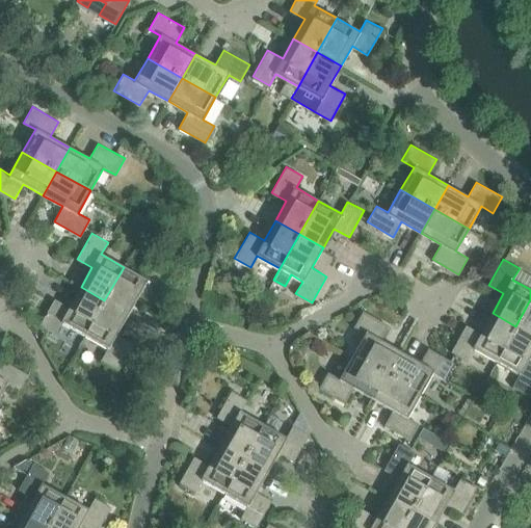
[(124,267),(104,300),(128,314),(139,295),(154,304),(169,278),(153,268),(147,280),(124,267)]
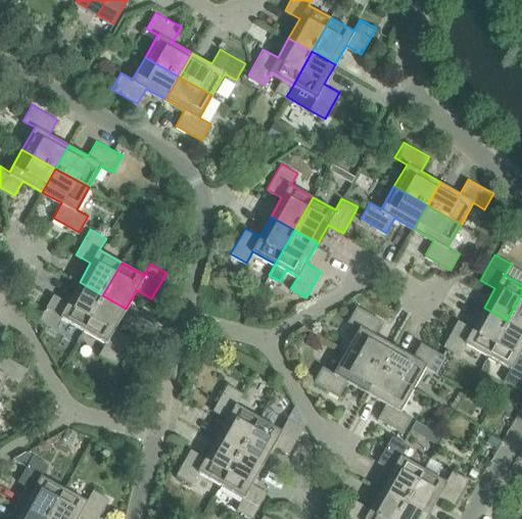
[(61,317),(84,329),(102,295),(80,282),(68,301),(53,293),(39,319),(55,328),(61,317)]
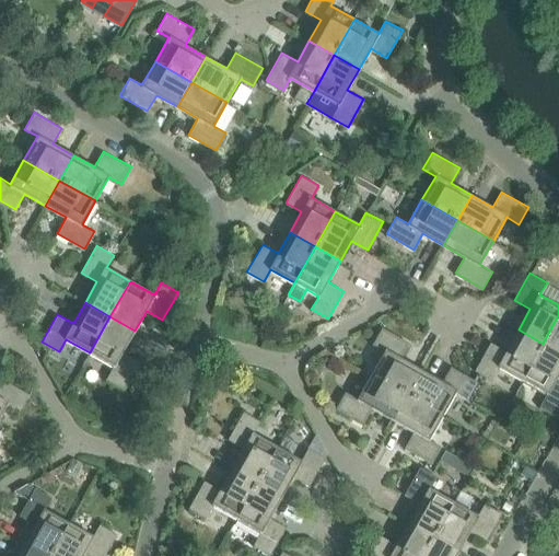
[(558,315),(543,344),(558,352),(558,315)]
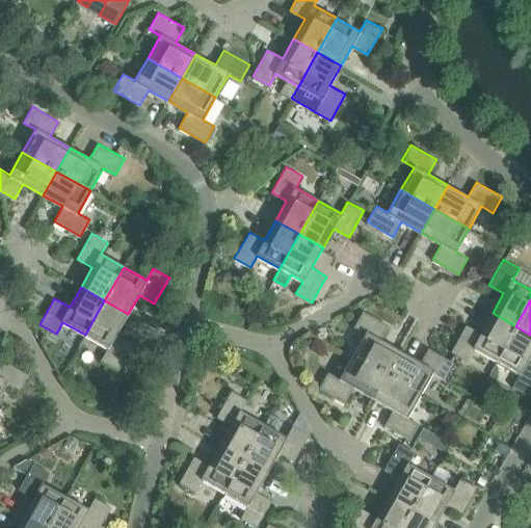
[(104,300),(85,335),(107,347),(101,360),(117,369),(132,343),(117,334),(128,314),(104,300)]
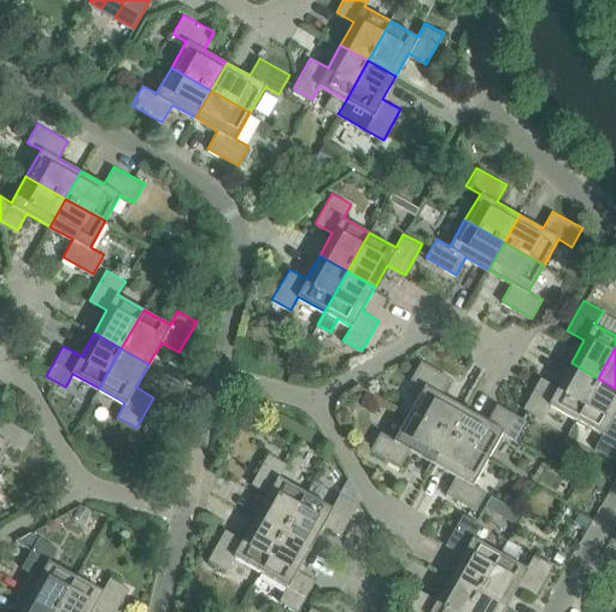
[(423,386),(409,412),(449,434),(464,406),(441,394),(451,376),(421,359),(410,377),(423,386)]
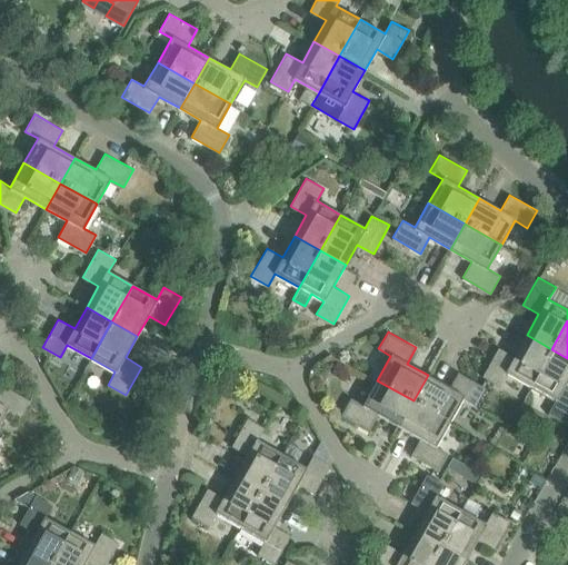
[(507,373),(531,386),(551,349),(527,335),(515,356),(498,347),(482,375),(500,385),(507,373)]
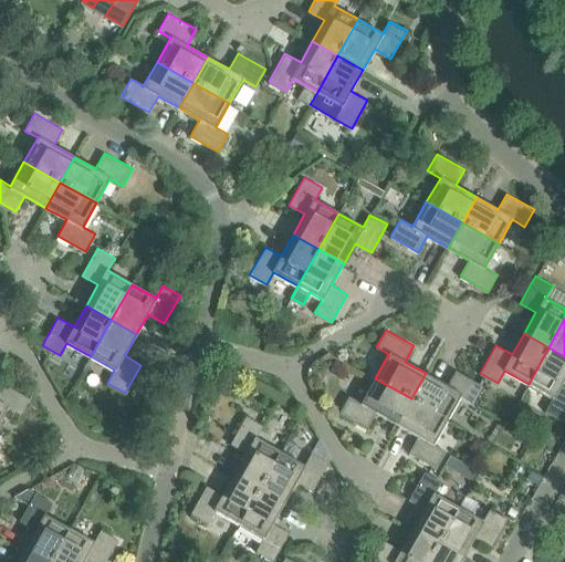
[(564,356),(548,347),(529,384),(552,397),(545,410),(563,420),(564,416),(564,384),(563,383),(564,380),(564,356)]
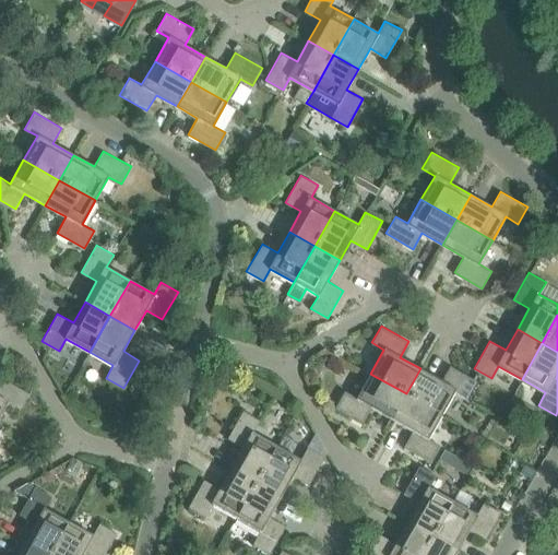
[(420,368),(406,393),(442,414),(455,390),(467,398),(477,380),(450,365),(441,380),(420,368)]
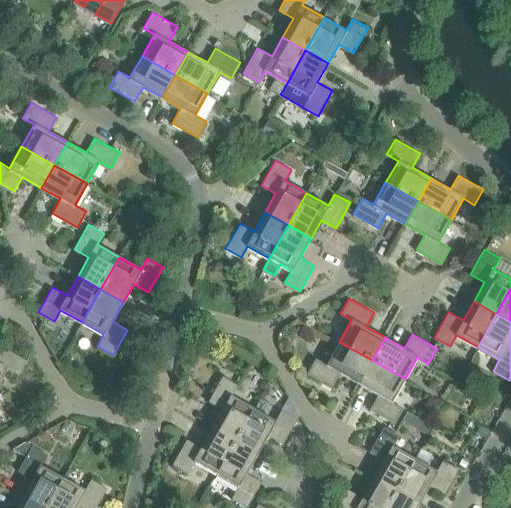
[(340,372),(359,383),(372,360),(339,342),(327,363),(315,357),(306,372),(332,387),(340,372)]
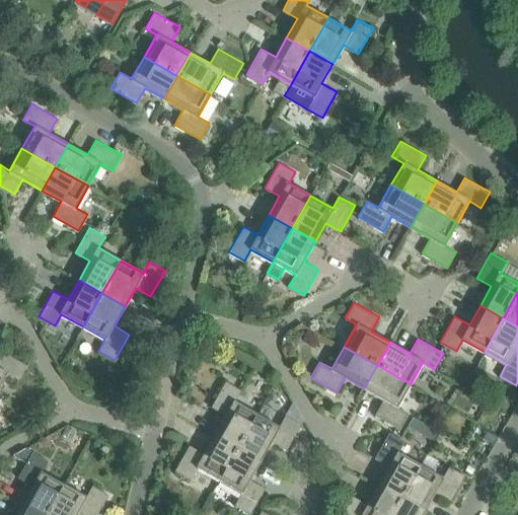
[(0,385),(7,374),(18,380),(27,364),(2,350),(0,353),(0,385)]
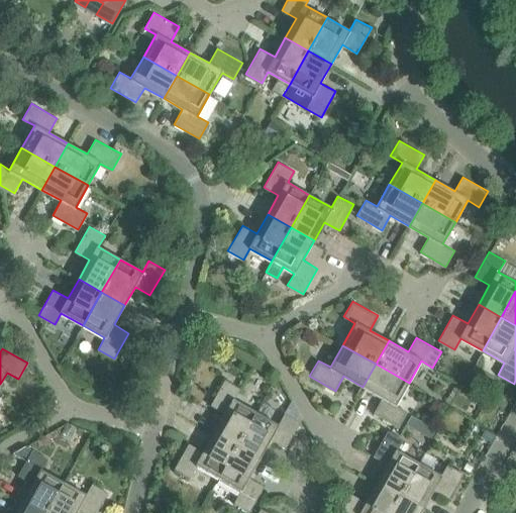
[(376,364),(363,387),(382,398),(373,412),(399,427),(408,411),(396,405),(409,383),(376,364)]
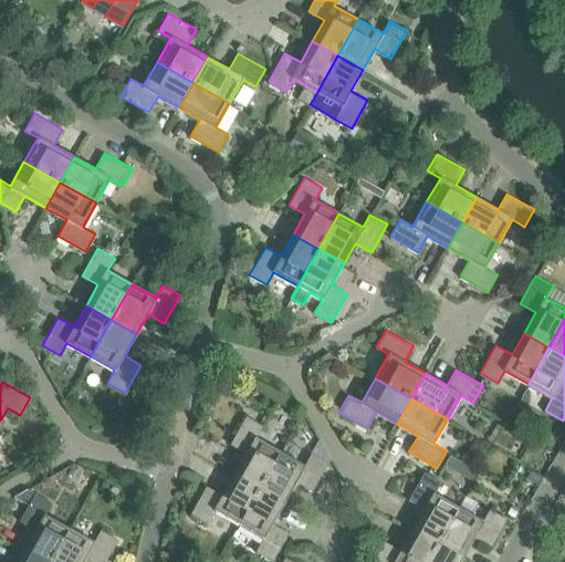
[(247,453),(234,474),(260,488),(280,451),(257,438),(263,425),(247,415),(230,443),(247,453)]
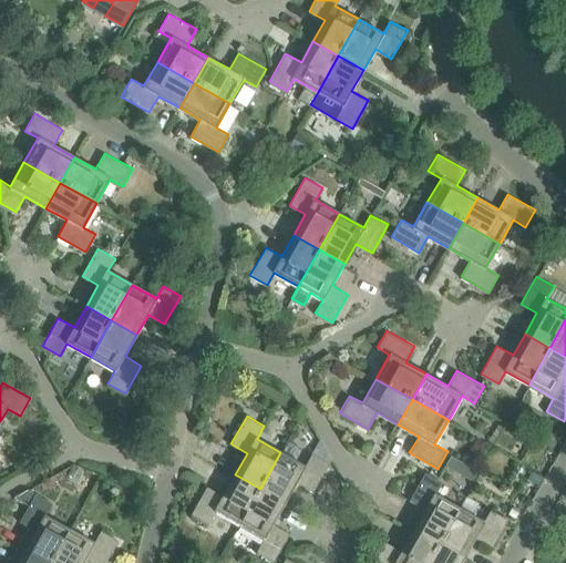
[(280,452),(260,489),(286,503),(297,482),(314,491),(329,463),(311,453),(305,466),(280,452)]
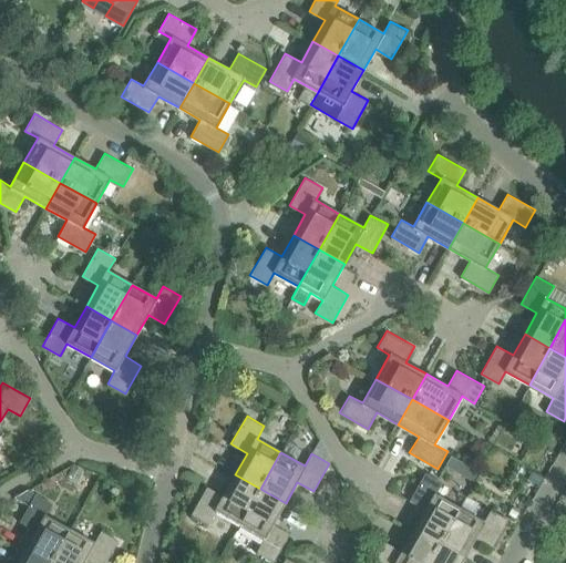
[(425,509),(413,530),(439,544),(460,508),(435,494),(443,481),(425,472),(410,500),(425,509)]
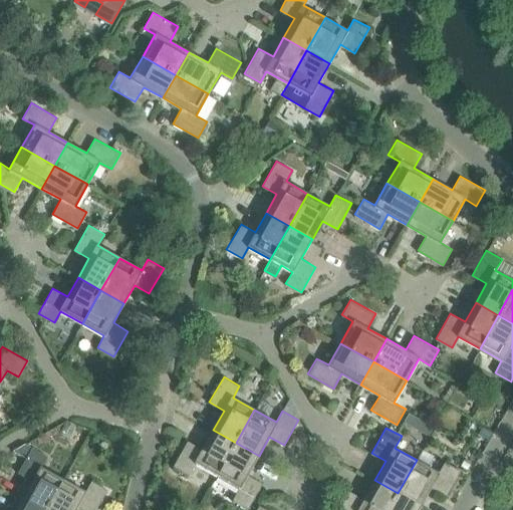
[(195,463),(217,475),(236,443),(213,430),(202,449),(188,440),(173,466),(189,474),(195,463)]
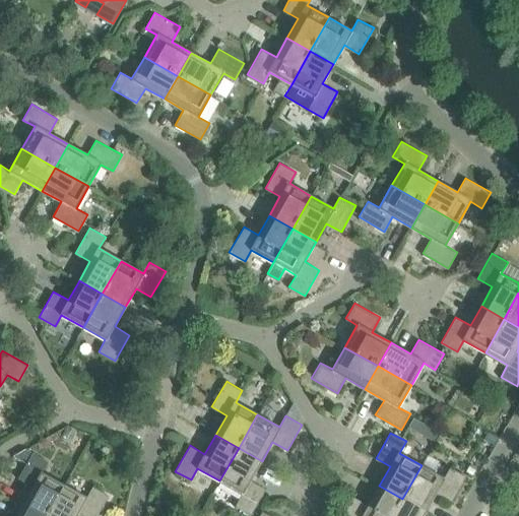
[(239,448),(219,480),(242,494),(235,505),(251,514),(265,489),(251,480),(262,461),(239,448)]
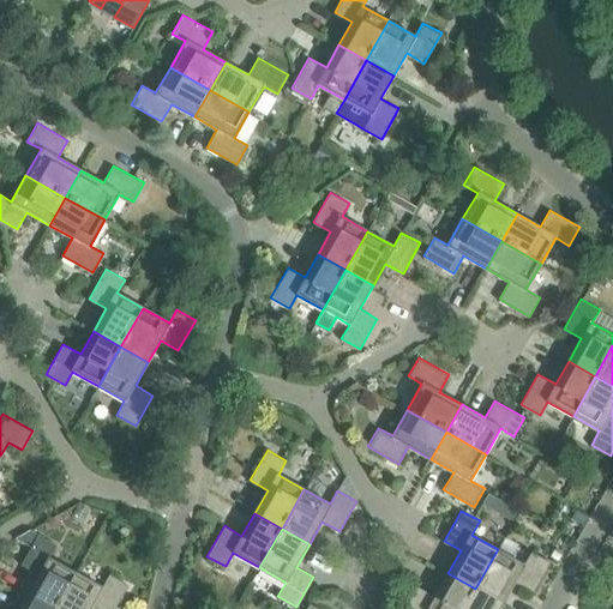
[(38,573),(25,596),(48,608),(54,608),(76,572),(49,558),(58,544),(38,534),(22,564),(38,573)]
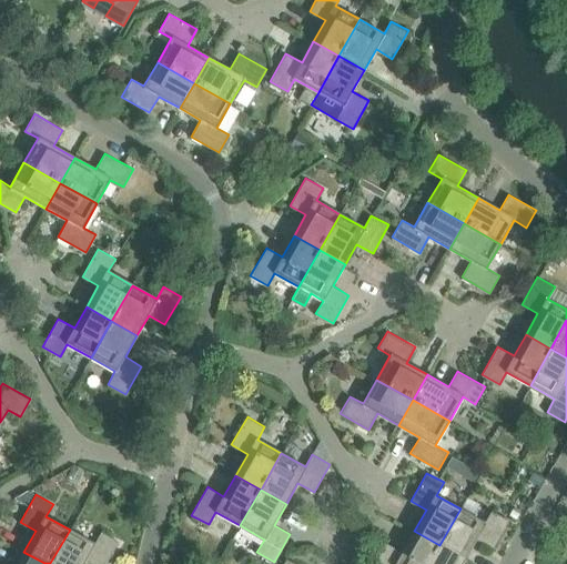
[(461,509),(439,545),(465,560),(477,539),(493,547),(509,520),(492,510),(485,522),(461,509)]
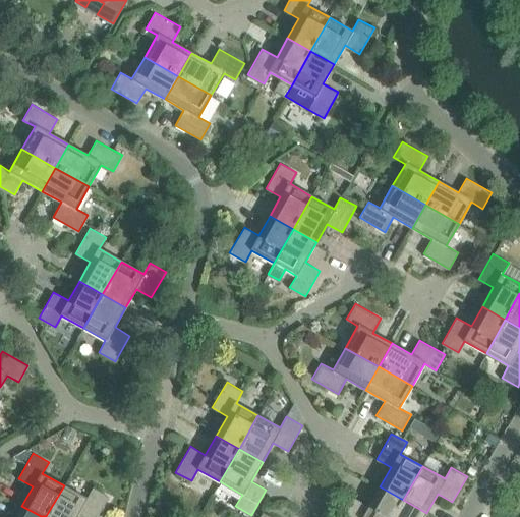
[(64,485),(46,516),(76,516),(79,513),(85,516),(96,516),(109,496),(93,486),(87,499),(64,485)]
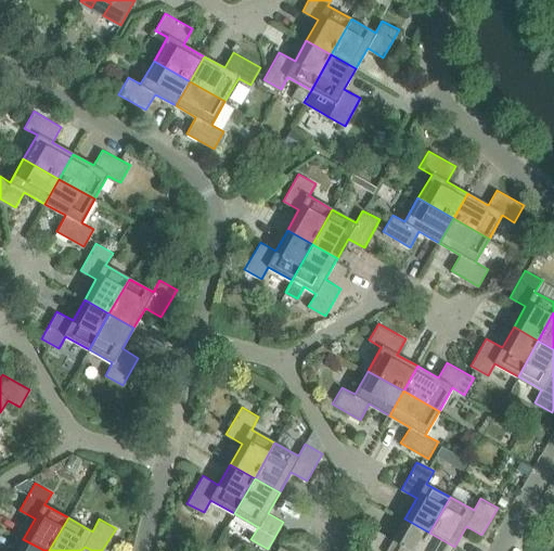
[(419,550),(429,533),(404,519),(394,539),(377,530),(365,550),(419,550)]
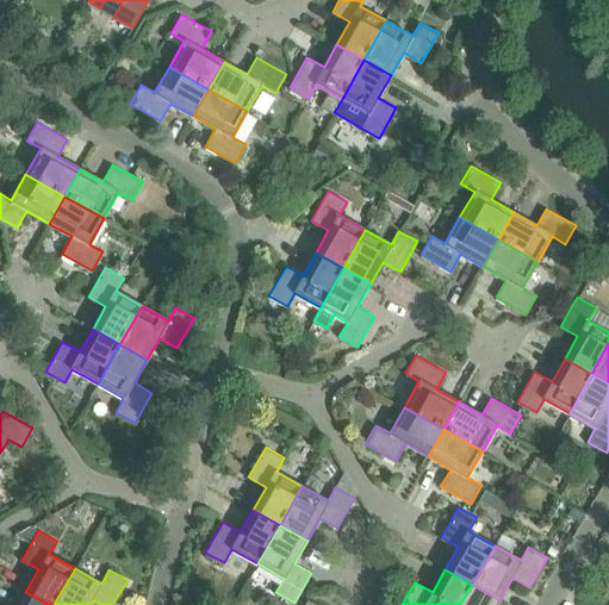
[(472,585),(460,604),(496,604),(499,600),(472,585)]
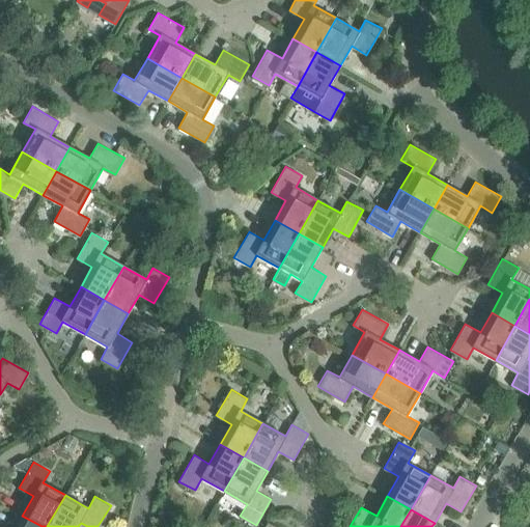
[(42,526),(22,516),(16,526),(42,526)]
